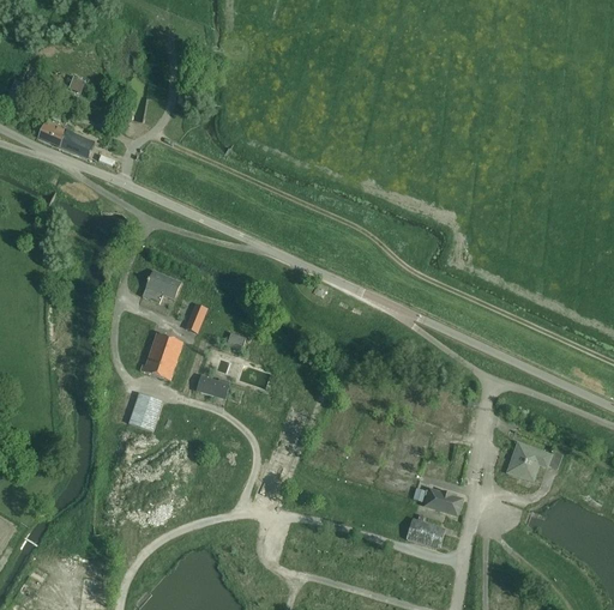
[(72,132),(72,131),(67,128),(67,130),(44,121),(38,134),(60,144),(86,156),(94,140),(85,137),(85,138),(72,132)]
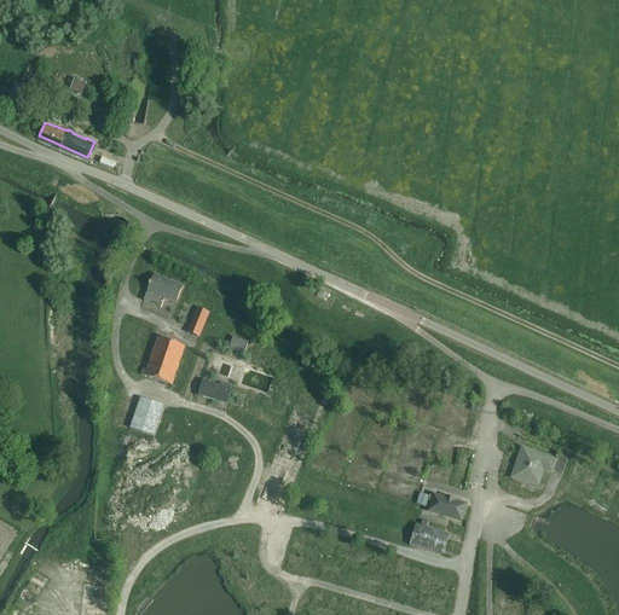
[(183,283),(155,271),(151,279),(150,279),(149,282),(150,283),(143,297),(161,305),(165,295),(175,300),(183,283)]
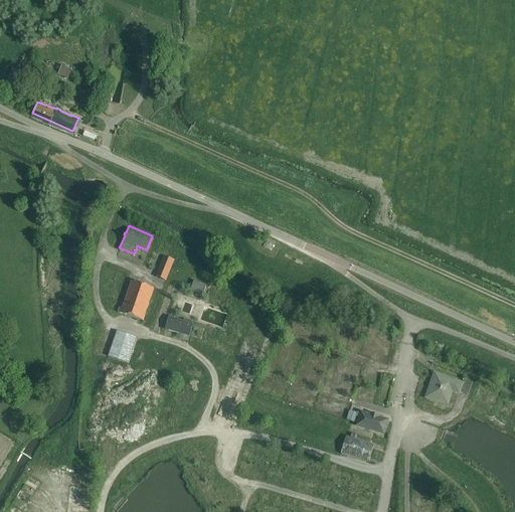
[(163,253),(158,267),(168,271),(173,258),(163,253)]
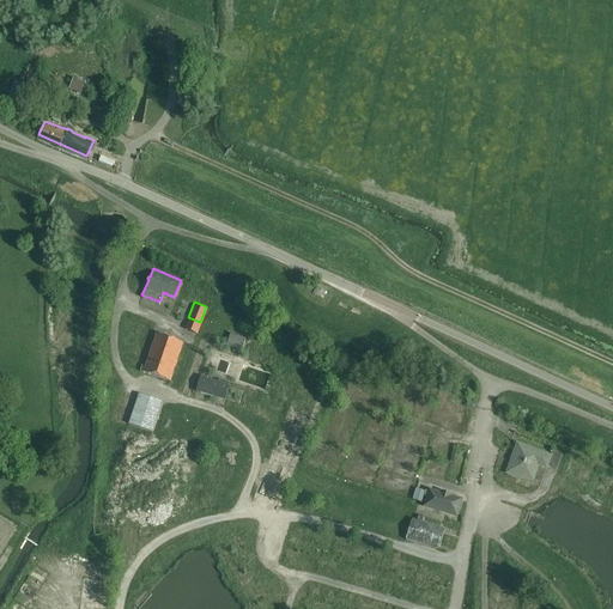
[(200,322),(188,317),(184,324),(196,330),(200,322)]
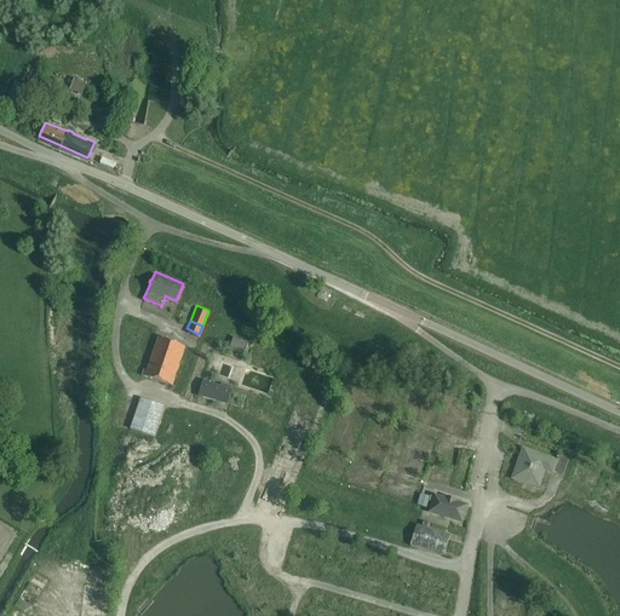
[(254,339),(258,327),(242,322),(237,334),(254,339)]
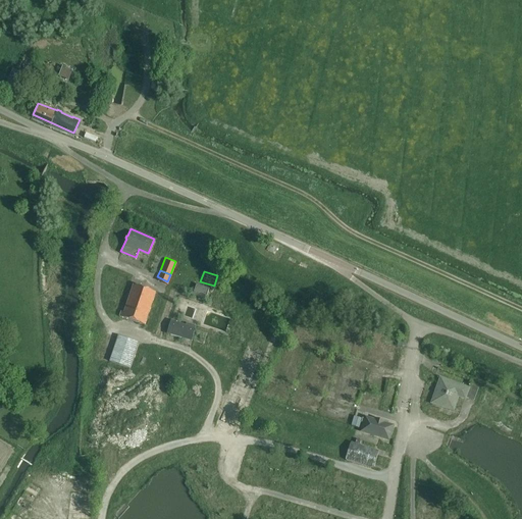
[(206,296),(209,286),(196,281),(193,293),(206,296)]
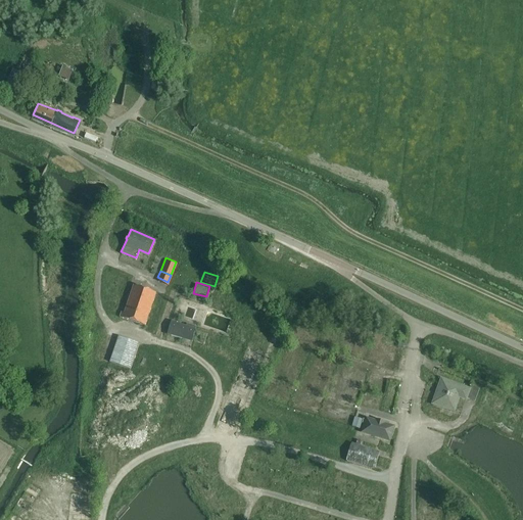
[(145,324),(154,296),(155,291),(133,283),(124,311),(122,311),(120,315),(145,324)]
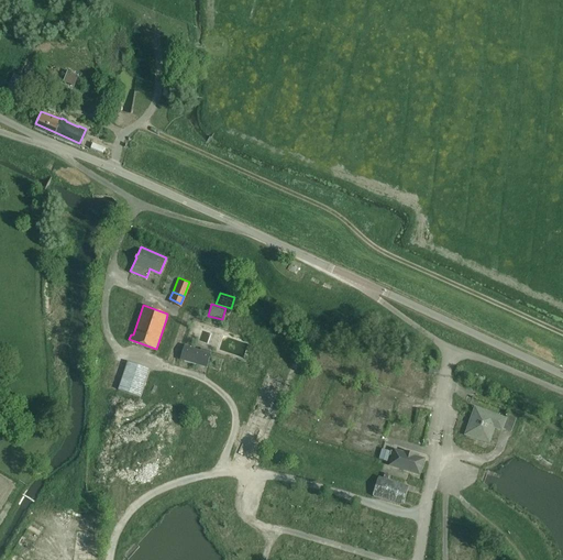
[(290,349),(298,325),(289,321),(282,346),(290,349)]
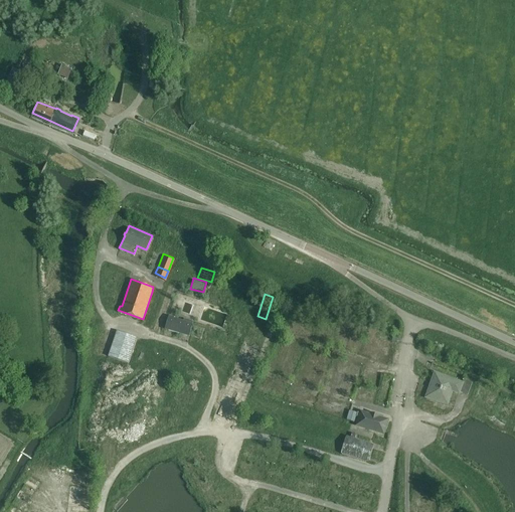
[(273,309),(270,316),(279,319),(282,313),(273,309)]
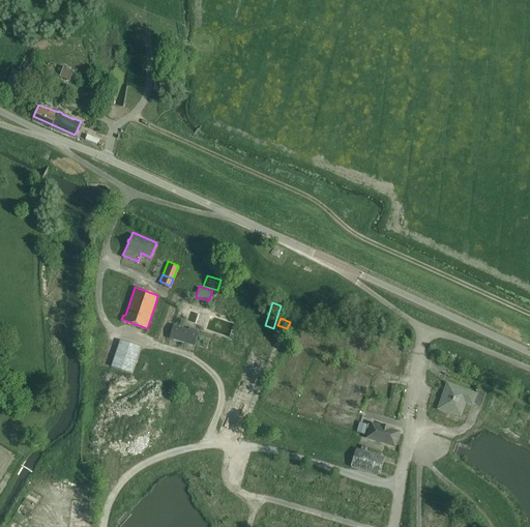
[(194,344),(199,330),(174,322),(170,337),(194,344)]
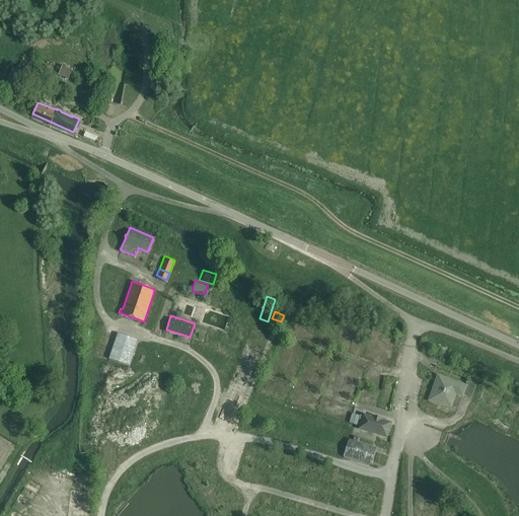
[(130,364),(138,338),(118,330),(108,357),(130,364)]
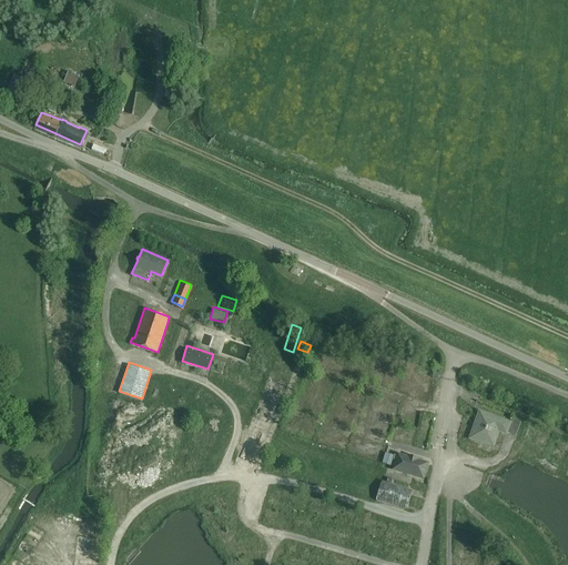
[(321,396),(330,399),(338,374),(330,372),(321,396)]
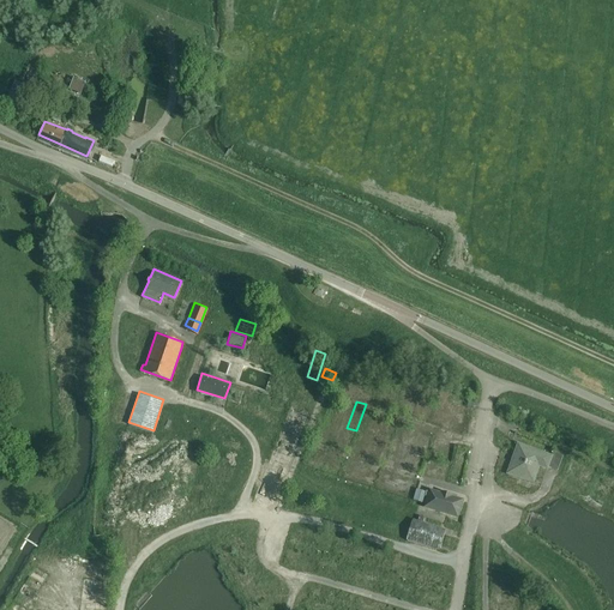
[(345,432),(337,457),(347,460),(355,435),(345,432)]
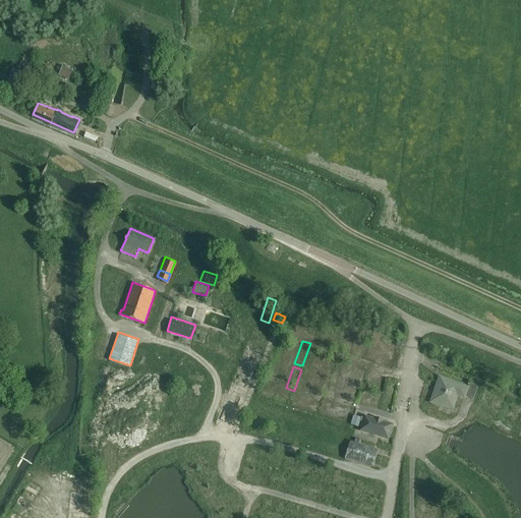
[(221,413),(235,418),(249,378),(248,378),(251,371),(240,367),(229,401),(226,400),(221,413)]
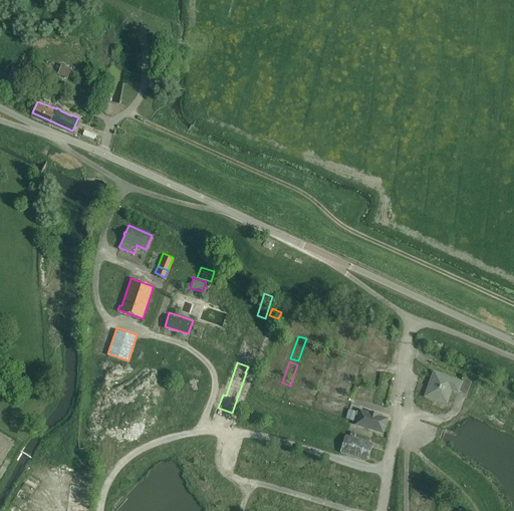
[(462,380),(454,377),(434,369),(425,394),(446,402),(450,389),(459,392),(459,391),(466,393),(467,390),(471,376),(464,373),(462,380)]
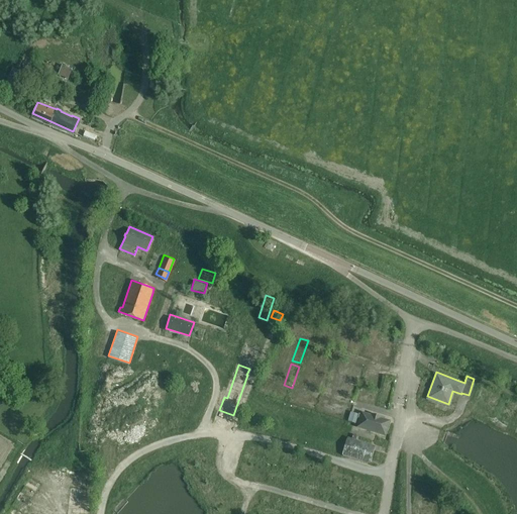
[(487,396),(484,401),(493,405),(499,393),(489,388),(485,395),(487,396)]
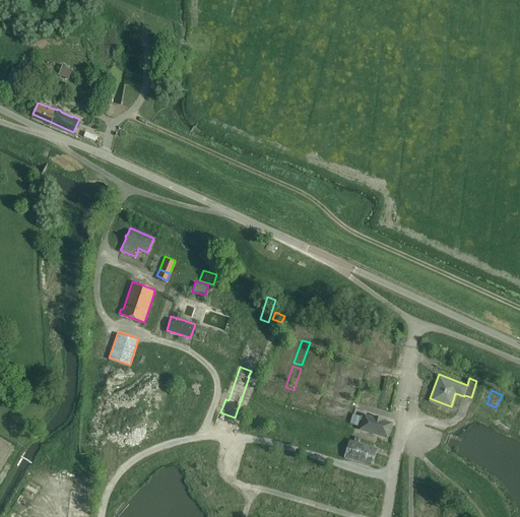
[(273,401),(281,403),(283,392),(275,391),(273,401)]
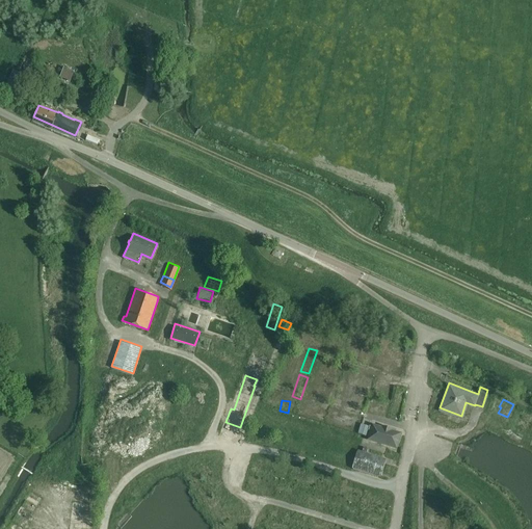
[(120,412),(124,412),(125,405),(112,403),(109,420),(117,421),(120,412)]
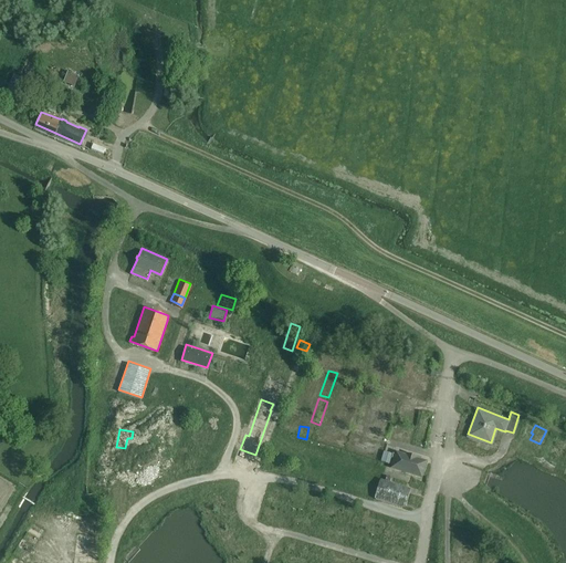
[(314,429),(313,439),(323,440),(324,430),(314,429)]
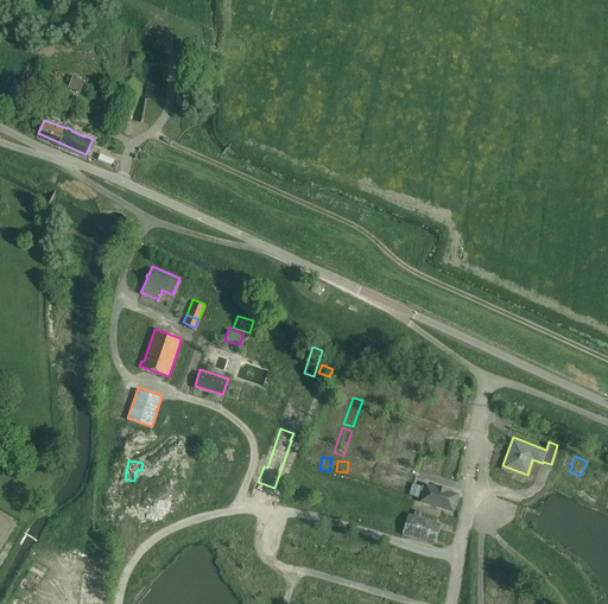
[(594,475),(590,481),(601,485),(607,471),(596,465),(591,474),(594,475)]
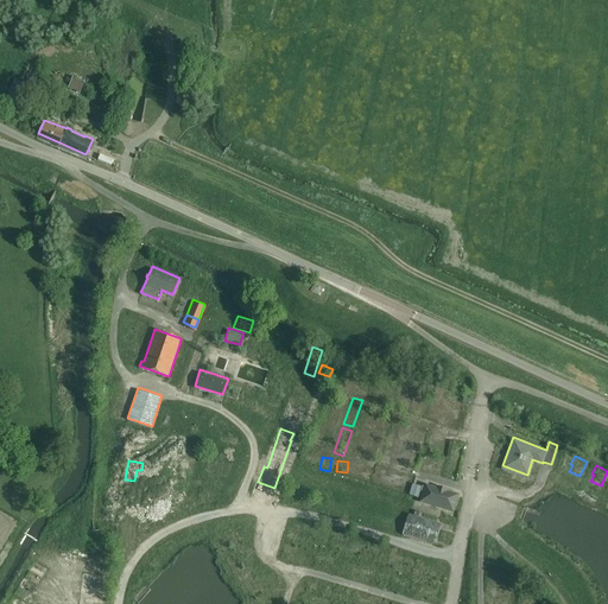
[(368,470),(366,483),(374,484),(377,471),(368,470)]
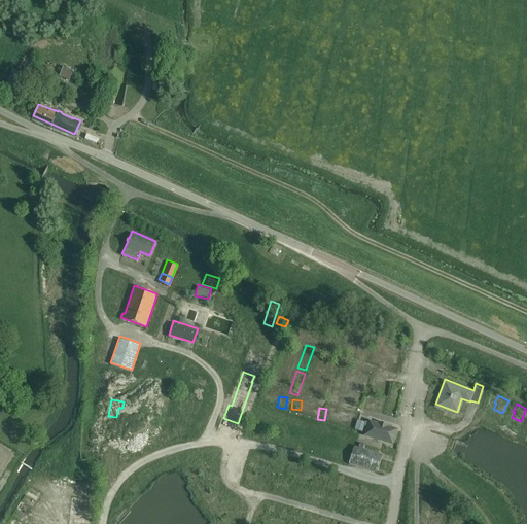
[(142,411),(142,422),(152,422),(152,411),(142,411)]
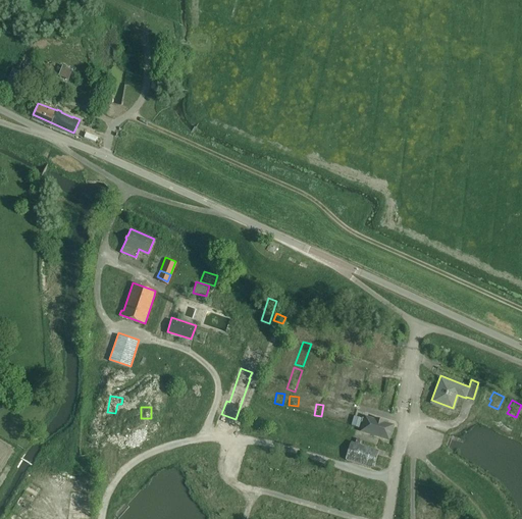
[(328,417),(338,421),(342,411),(331,408),(328,417)]
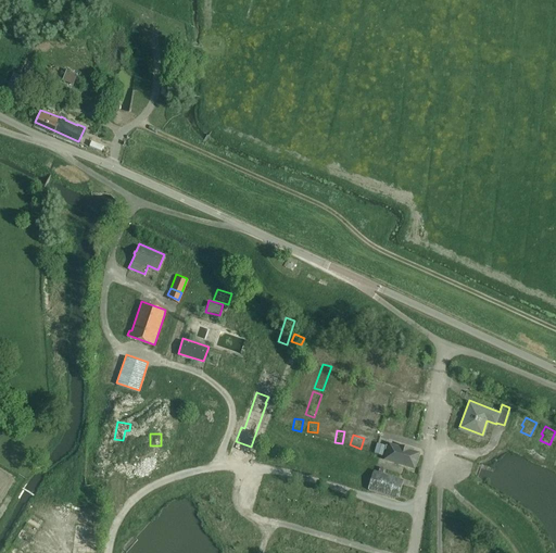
[(167,439),(167,453),(179,453),(180,447),(192,448),(192,440),(167,439)]
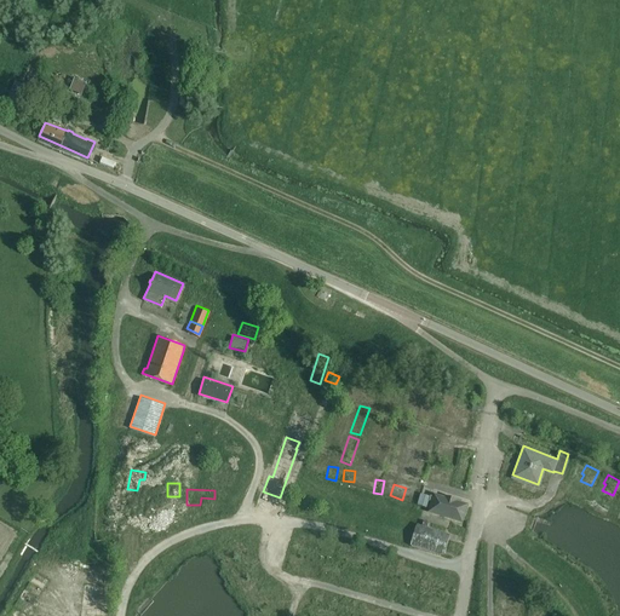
[(428,505),(430,494),(420,490),(417,502),(428,505)]
